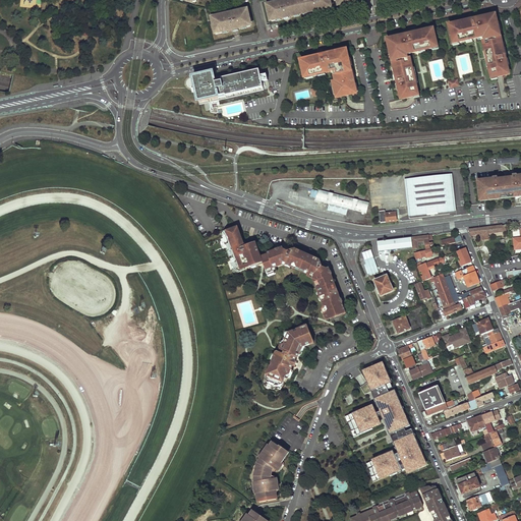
[(272,0),(266,2),(269,16),(270,15),(272,21),(282,19),(281,17),(289,15),(290,17),(312,12),(312,10),(321,8),(321,10),(332,8),(332,6),(340,5),(340,6),(349,4),(349,3),(355,1),(354,0),(272,0)]
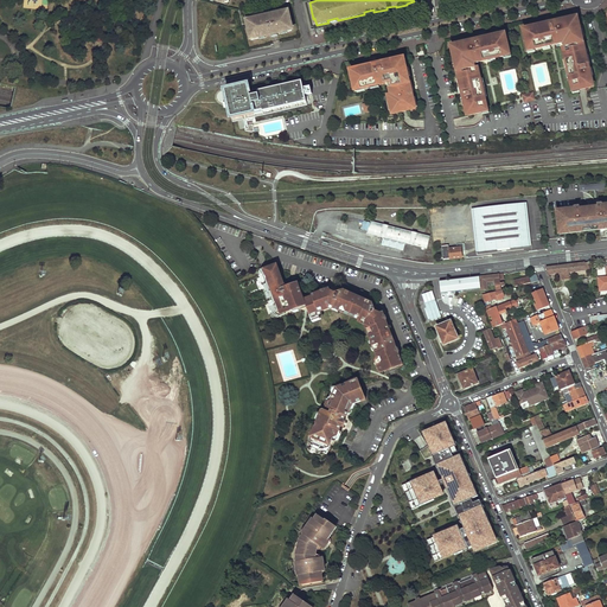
[(288,7),(246,17),(248,25),(247,25),(249,36),(250,36),(251,40),(272,36),(272,33),(280,31),(280,33),(292,31),(291,24),(292,24),(288,7)]
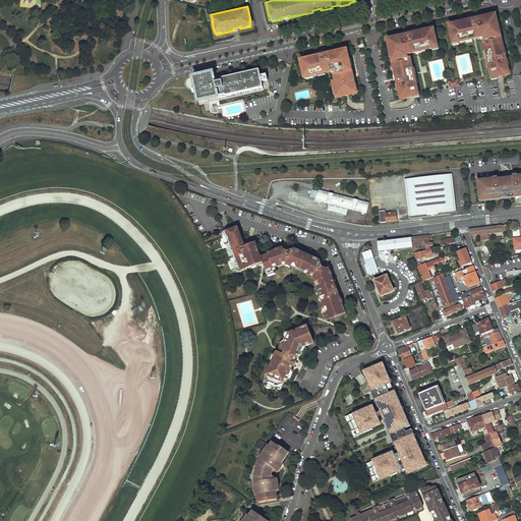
[(454,24),(450,25),(451,32),(450,32),(452,38),(453,38),(455,44),(465,41),(465,42),(470,41),(470,40),(473,40),(472,38),(475,37),(476,39),(480,38),(480,37),(486,36),(487,40),(484,40),(486,46),(487,48),(484,48),(486,55),(485,55),(485,56),(487,56),(488,59),(486,59),(487,65),(488,65),(489,71),(491,70),(494,78),(509,74),(505,56),(503,56),(503,53),(505,52),(505,51),(504,51),(500,33),(499,33),(498,26),(497,20),(491,21),(490,16),(483,18),(472,21),(472,22),(469,23),(468,21),(460,23),(454,25),(454,24)]
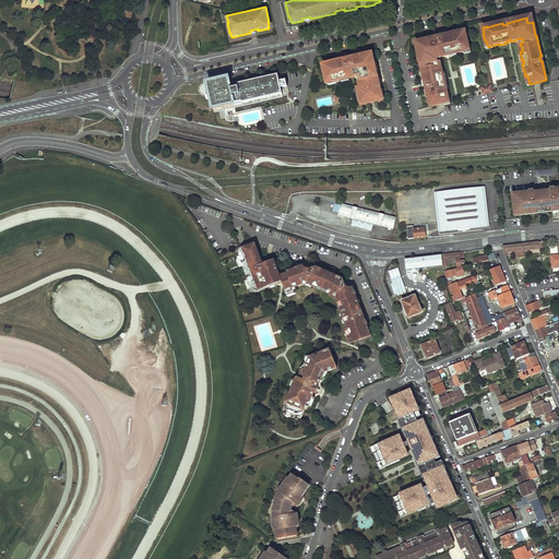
[(423,47),(417,48),(419,55),(420,55),(421,61),(420,62),(425,81),(424,81),(425,83),(427,82),(428,86),(426,86),(430,106),(448,103),(445,94),(448,94),(445,87),(447,87),(445,81),(443,82),(442,79),(444,78),(444,76),(443,78),(442,70),(439,70),(439,68),(438,62),(436,62),(435,58),(441,57),(441,58),(445,57),(445,55),(449,54),(449,56),(452,55),(452,56),(458,55),(458,54),(468,51),(467,45),(468,45),(467,37),(466,37),(465,32),(461,33),(453,35),(453,34),(444,36),(445,38),(441,39),(441,37),(429,40),(421,42),(423,47)]
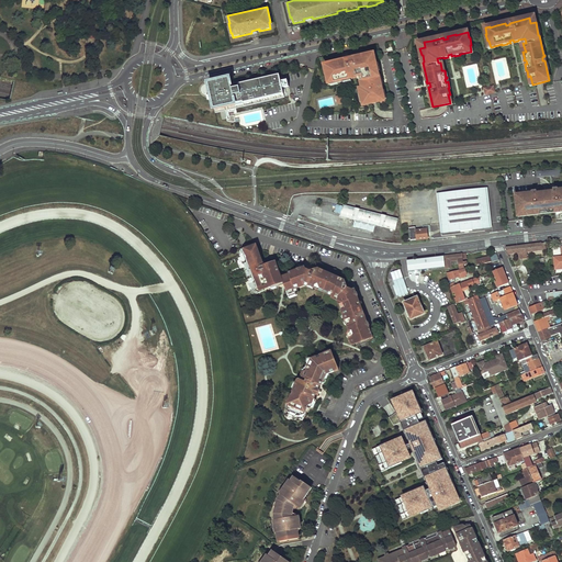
[(343,60),(325,65),(329,83),(356,77),(362,75),(363,80),(361,80),(362,88),(360,89),(363,105),(385,100),(381,85),(380,86),(379,81),(380,80),(375,57),(370,58),(369,55),(363,56),(363,57),(358,58),(358,57),(349,59),(349,62),(344,63),(343,60)]
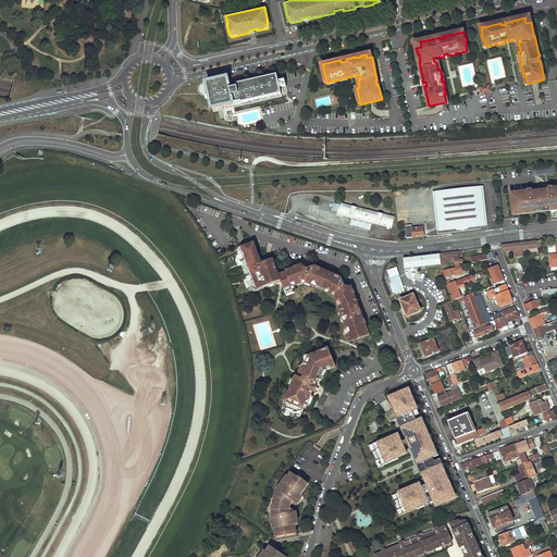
[(210,84),(215,111),(218,111),(220,119),(224,118),(225,120),(231,121),(233,121),(232,114),(224,116),(223,110),(289,95),(284,73),(237,84),(237,87),(231,88),(229,77),(218,79),(218,83),(210,84)]
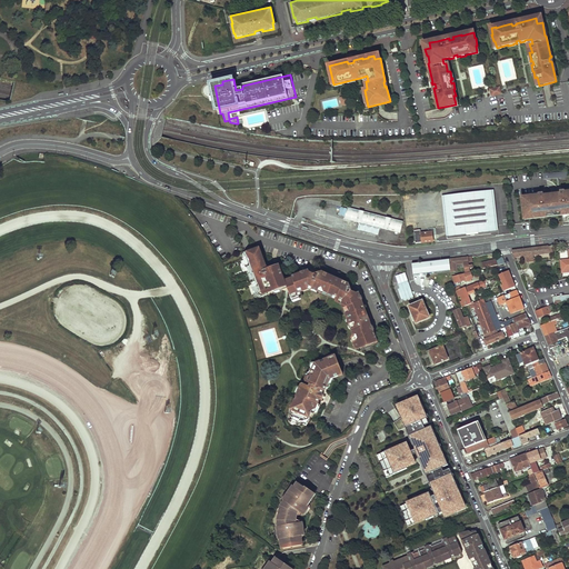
[(220,113),(215,86),(222,85),(222,81),(211,85),(213,95),(215,98),(215,100),(218,115),(220,113)]
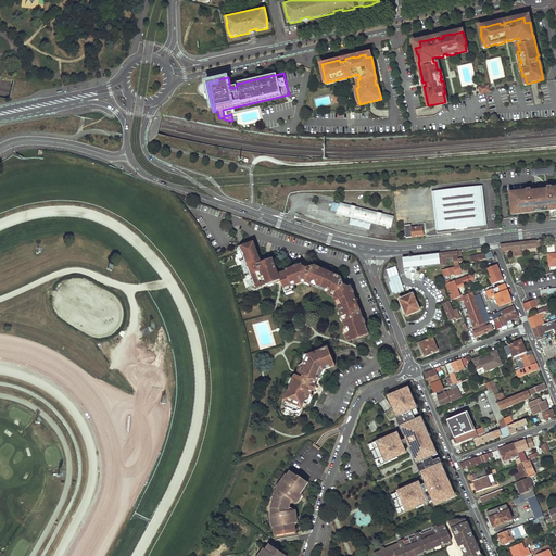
[(480,186),(433,191),(438,231),(484,225),(480,186)]
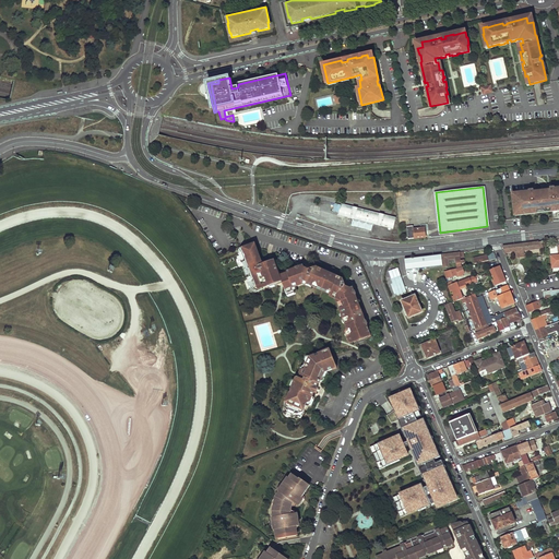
[(530,190),(530,192),(518,193),(519,197),(513,197),(515,213),(520,212),(520,215),(533,214),(532,212),(557,209),(557,211),(558,211),(558,188),(555,189),(555,188),(550,188),(550,189),(545,190),(534,191),(534,190),(530,190)]
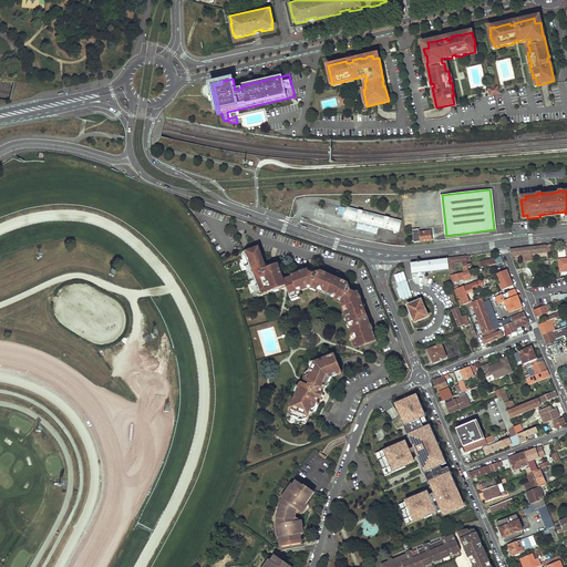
[(401,222),(347,207),(344,218),(399,232),(401,222)]
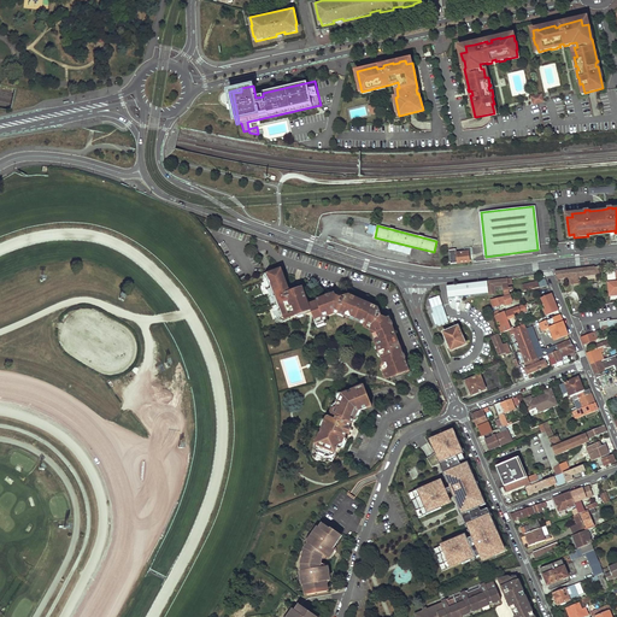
[(469,252),(457,253),(458,263),(470,262),(469,252)]
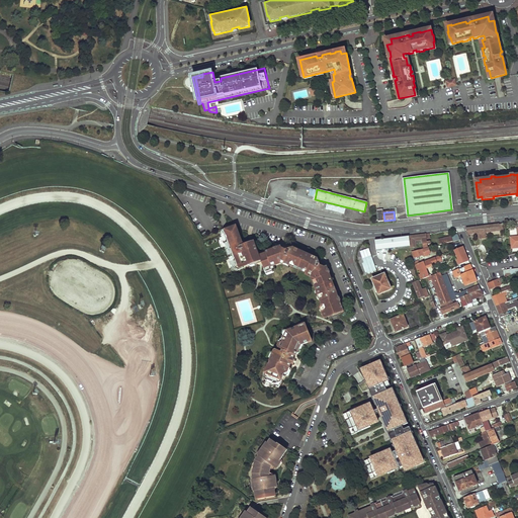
[(466,228),(468,234),(478,233),(486,232),(500,230),(500,225),(466,228)]
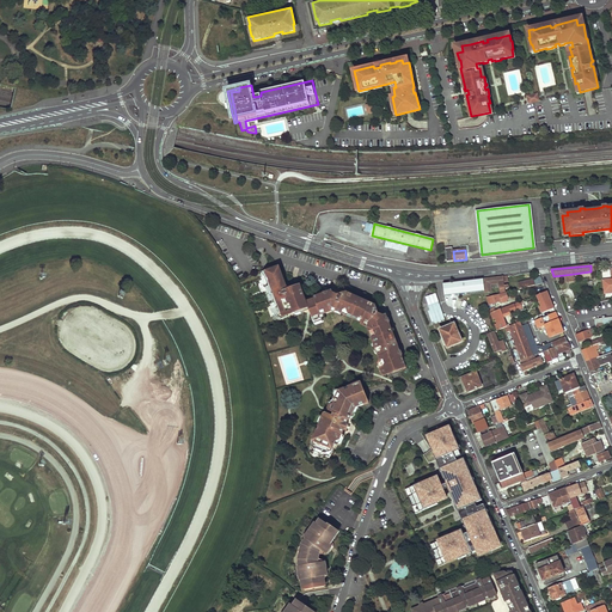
[(267,283),(264,283),(269,295),(271,294),(275,306),(273,307),(277,318),(282,316),(283,318),(293,313),(294,311),(299,310),(300,313),(305,311),(305,313),(310,311),(306,303),(300,286),(294,288),(292,287),(287,288),(286,286),(279,267),(270,270),(263,274),(264,279),(267,283)]
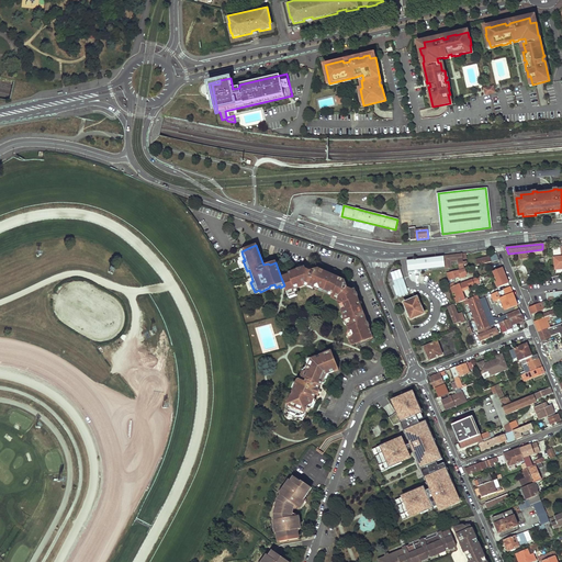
[(463,259),(468,259),(467,253),(445,256),(447,268),(452,268),(451,261),(459,260),(460,270),(465,269),(464,265),(468,265),(467,261),(464,261),(463,259)]
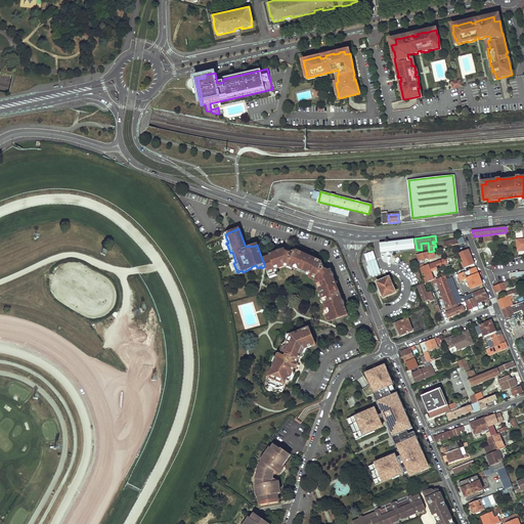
[(415,249),(413,238),(380,243),(381,253),(415,249)]
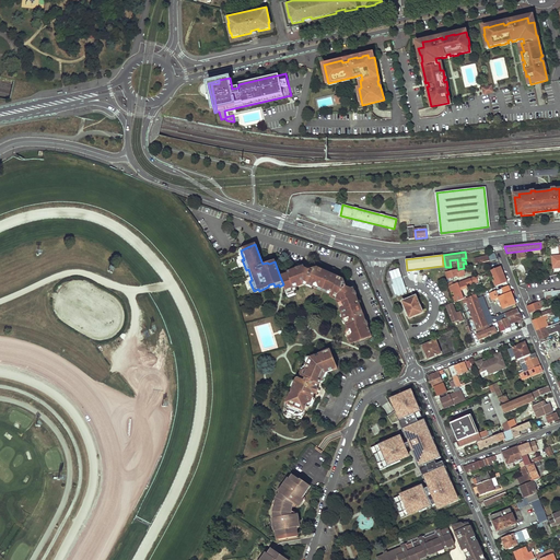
[(476,265),(498,259),(498,257),(497,255),(489,256),(489,255),(475,259),(476,265)]
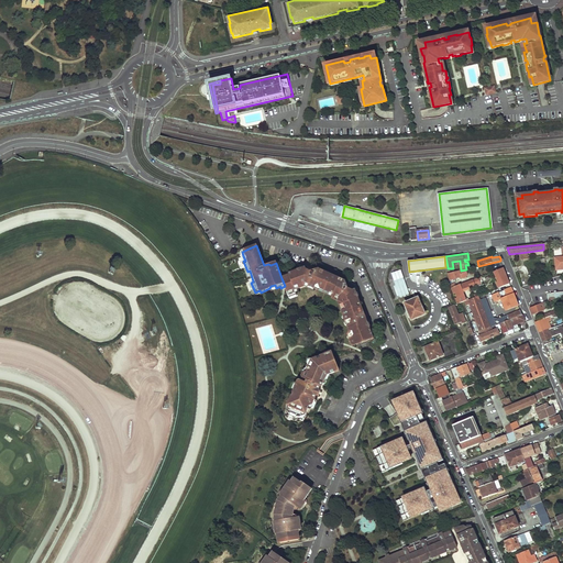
[(331,293),(334,294),(334,296),(337,297),(337,299),(335,300),(341,302),(344,304),(346,310),(343,311),(344,316),(344,317),(346,318),(349,323),(348,326),(349,327),(351,332),(349,335),(352,337),(351,340),(352,342),(353,345),(365,341),(366,342),(374,339),(367,322),(365,322),(364,323),(363,320),(364,320),(365,318),(366,318),(366,316),(365,315),(364,315),(363,315),(360,307),(362,306),(355,290),(350,293),(349,288),(348,288),(346,287),(348,286),(346,284),(345,283),(343,283),(342,284),(339,282),(340,279),(324,272),(323,275),(319,273),(320,273),(320,272),(318,271),(317,271),(315,271),(313,273),(310,271),(307,273),(305,268),(289,274),(290,275),(282,278),(285,286),(286,288),(287,287),(290,295),(299,291),(298,289),(306,287),(308,288),(309,287),(310,285),(316,288),(317,286),(320,287),(321,289),(321,290),(329,293),(329,294),(331,293)]
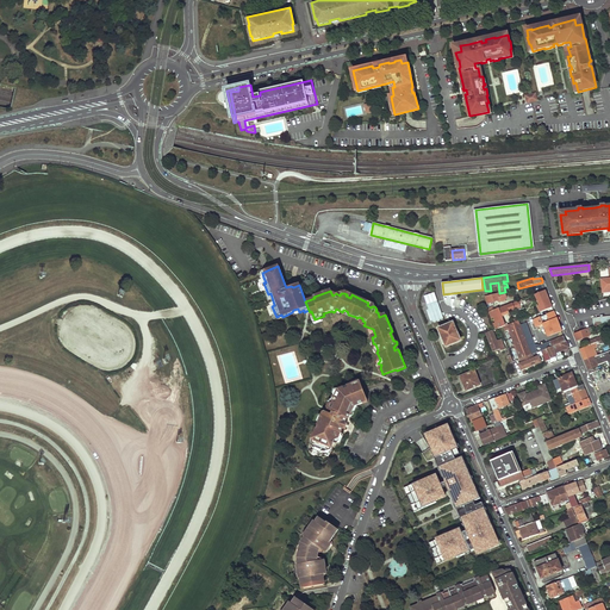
[(541,312),(553,307),(549,299),(546,291),(535,294),(540,305),(539,305),(541,312)]
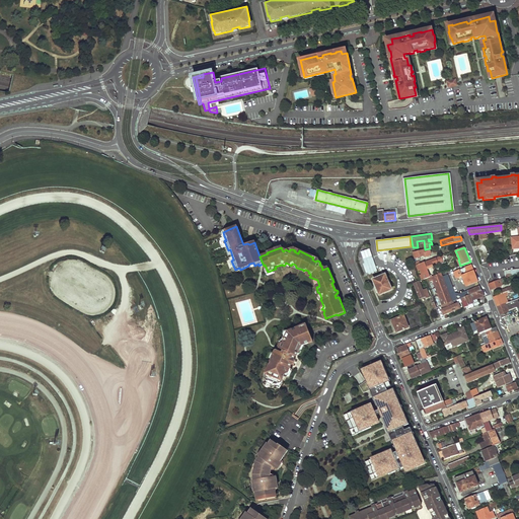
[(361,251),(368,275),(377,272),(371,248),(361,251)]
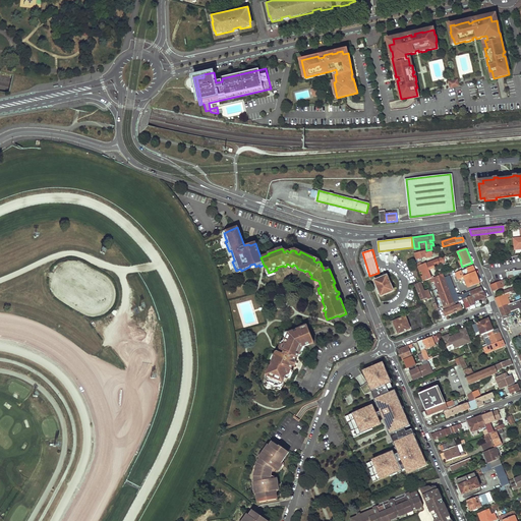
[(414,253),(416,259),(425,256),(426,258),(431,256),(431,254),(432,253),(431,249),(426,250),(414,253)]
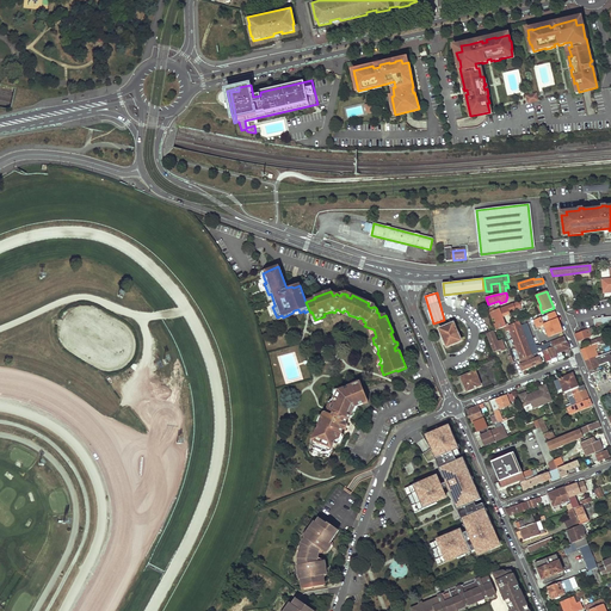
[(497,329),(507,326),(504,318),(505,316),(511,314),(511,312),(517,310),(517,309),(522,307),(520,302),(514,304),(513,304),(491,314),(493,320),(495,320),(498,325),(495,326),(497,329)]
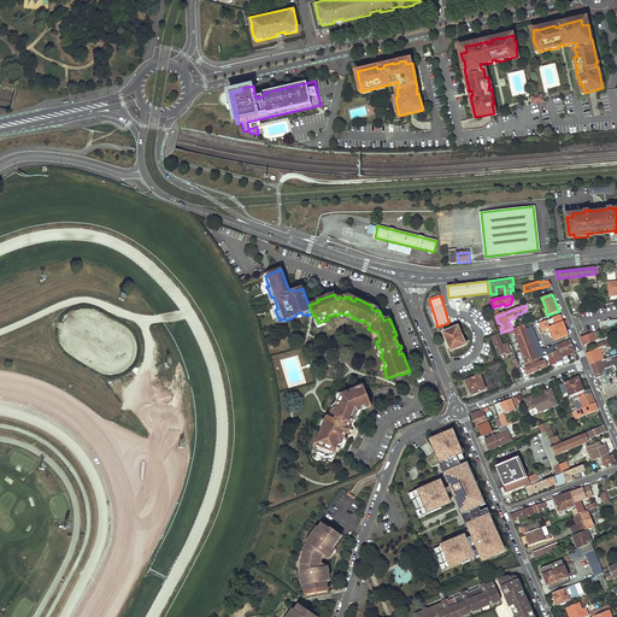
[(328,322),(328,319),(318,323),(315,315),(313,316),(317,327),(327,323),(328,322)]
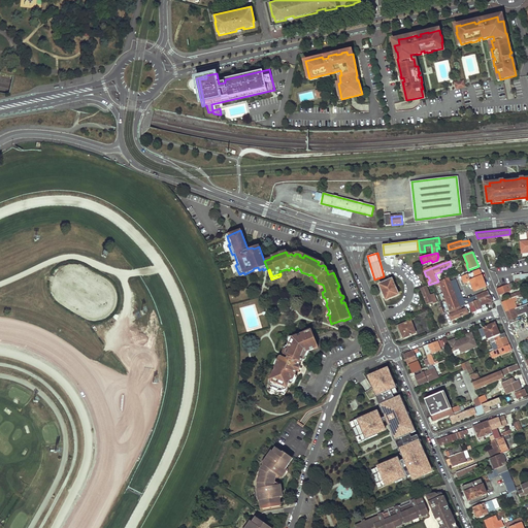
[(487,286),(480,269),(462,276),(464,283),(470,281),(474,291),(487,286)]
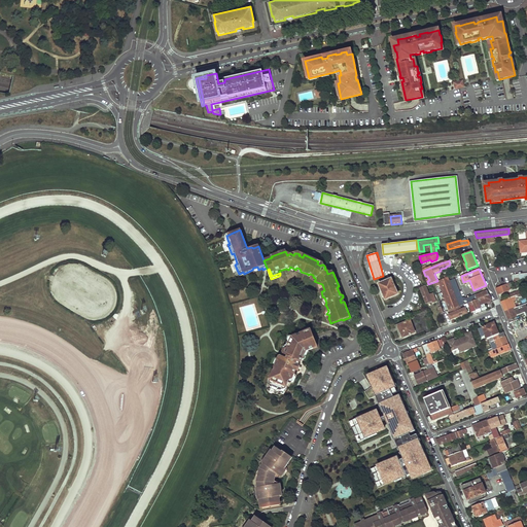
[(526,277),(526,273),(513,275),(513,282),(526,277)]
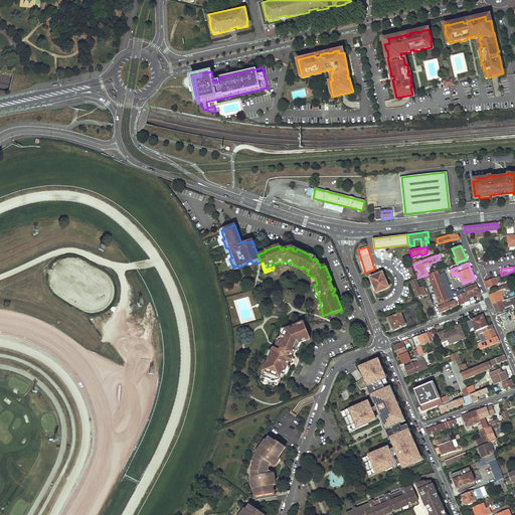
[(450,299),(455,297),(454,294),(455,294),(457,295),(458,296),(467,292),(478,288),(477,286),(476,284),(456,292),(453,291),(445,272),(440,274),(439,271),(428,275),(440,303),(450,299)]
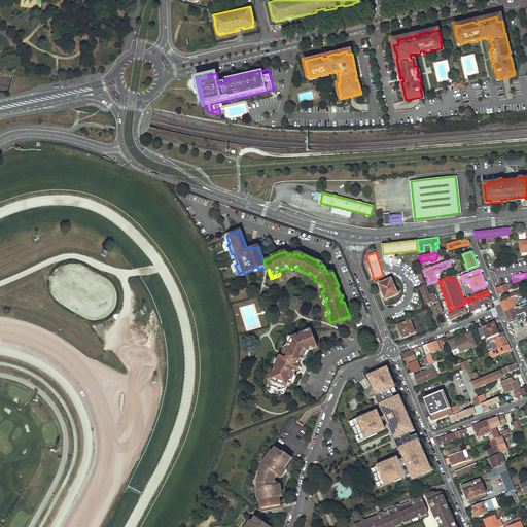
[(380,284),(386,300),(398,293),(393,279),(380,284)]
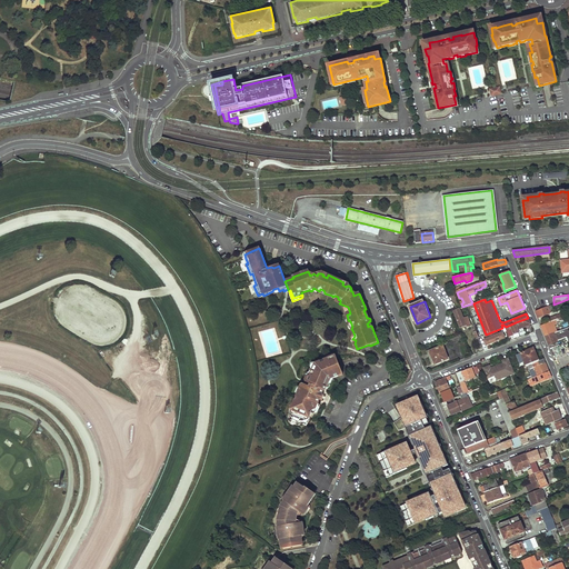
[(536,310),(538,317),(551,312),(550,311),(553,310),(551,305),(538,310),(536,310)]
